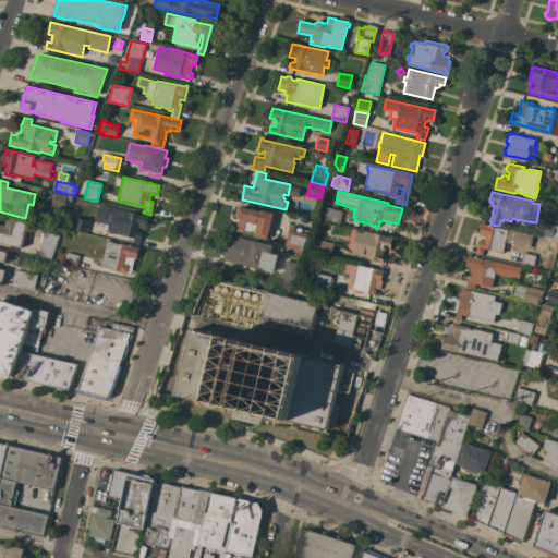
[(64,208),(52,206),(55,193),(68,196),(64,208)]
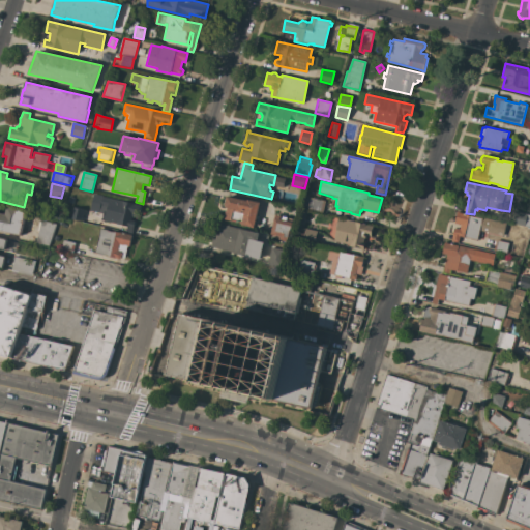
[(139,218),(133,216),(131,221),(136,222),(133,234),(126,232),(127,227),(101,221),(102,219),(89,216),(94,194),(104,196),(102,196),(142,205),(139,218)]
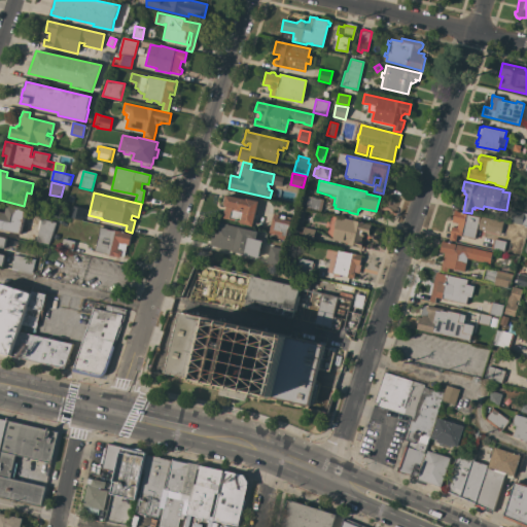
[(252,226),(241,223),(241,222),(223,218),(225,206),(223,206),(224,204),(223,203),(224,198),(225,198),(225,196),(246,200),(246,199),(258,202),(252,226)]
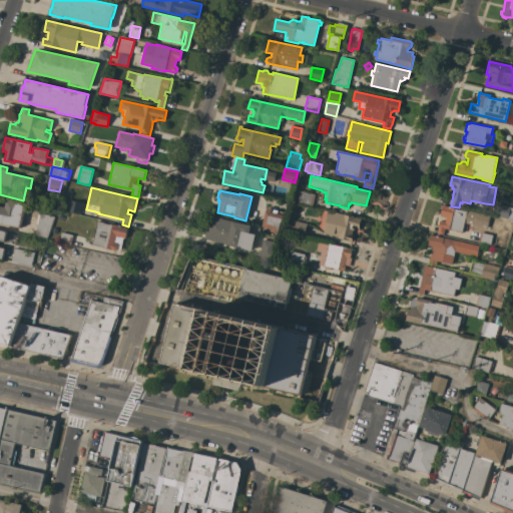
[(313,205),(298,202),(301,191),(315,194),(313,205)]
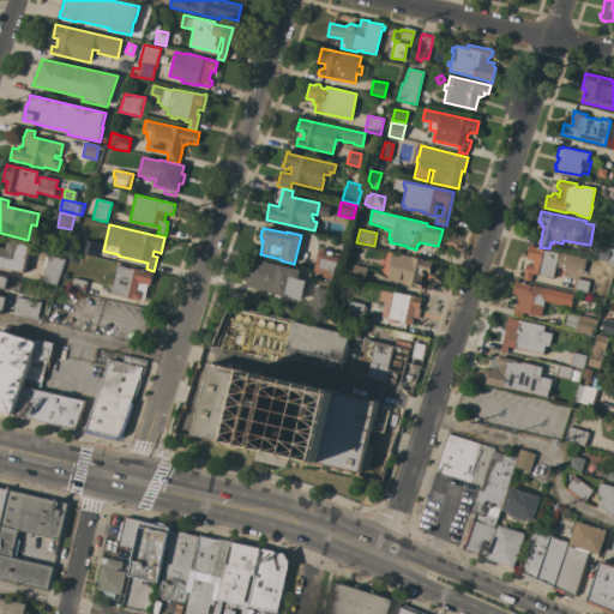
[(23,274),(0,268),(0,246),(6,248),(8,240),(30,245),(23,274)]
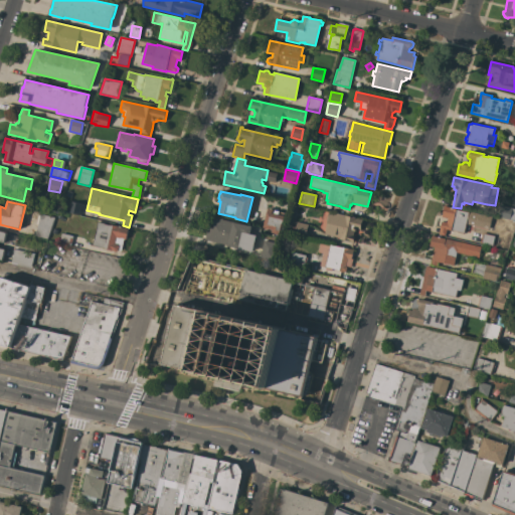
[(71,201),(82,204),(80,215),(68,212),(71,201)]
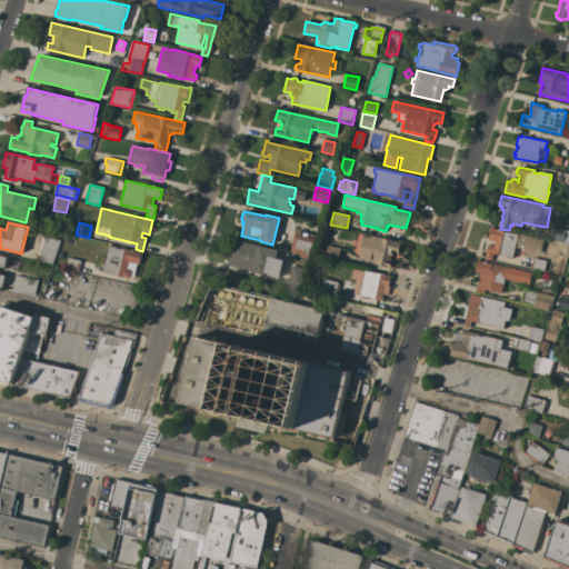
[(568,245),(551,240),(553,227),(568,230),(568,245)]
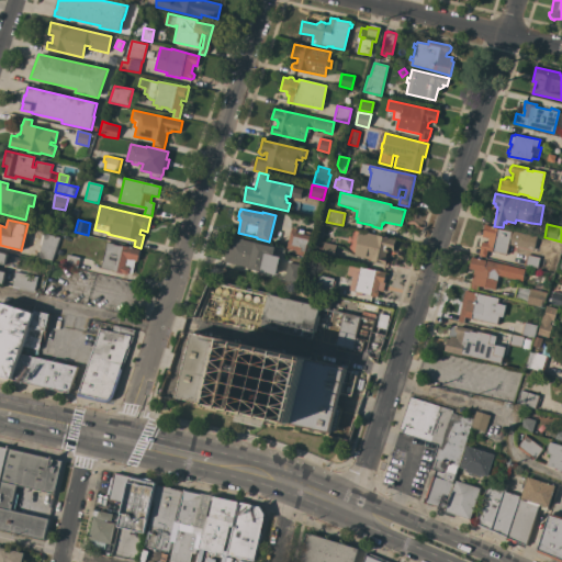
[(535,247),(535,246),(534,250),(509,245),(507,255),(495,251),(495,253),(487,250),(486,258),(479,256),(482,243),(487,244),(489,238),(482,237),(485,225),(494,227),(494,228),(512,232),(537,237),(535,247)]
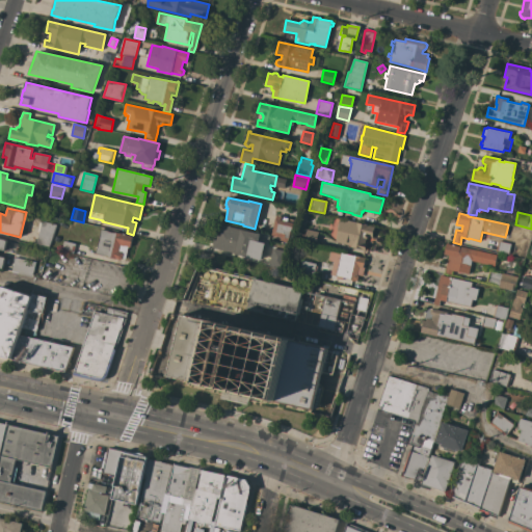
[(291,232),(288,243),(281,241),(281,238),(271,235),(276,215),(293,219),(292,223),(293,223),(291,232)]
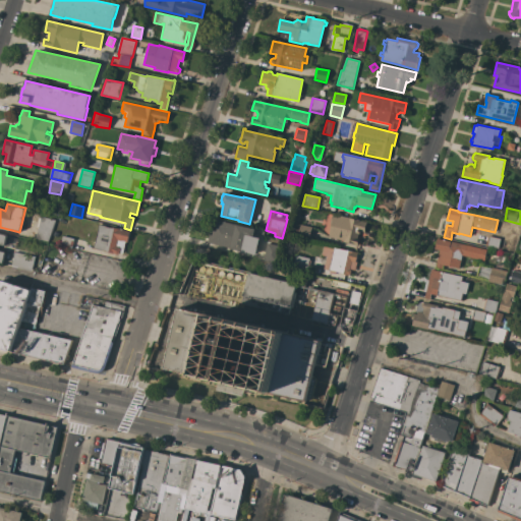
[(364,233),(361,232),(361,233),(360,234),(359,234),(358,234),(357,238),(359,239),(356,250),(355,250),(356,245),(343,242),(344,241),(329,238),(329,237),(322,235),(325,223),(330,224),(333,214),(367,222),(364,233)]
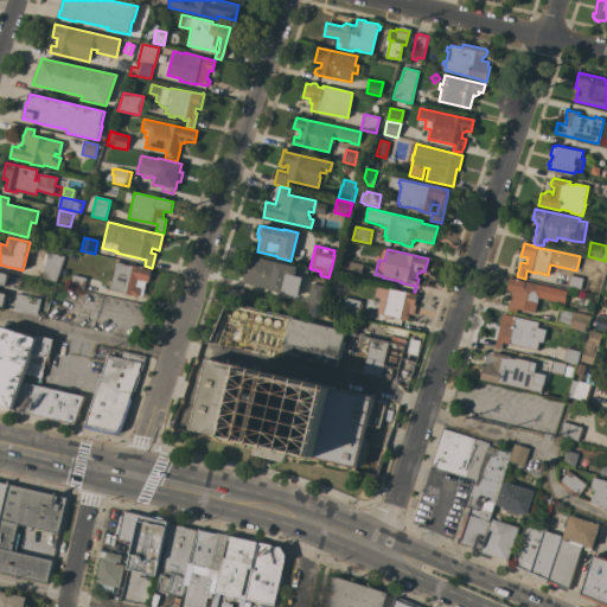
[(56,281),(42,279),(48,253),(64,256),(56,281)]
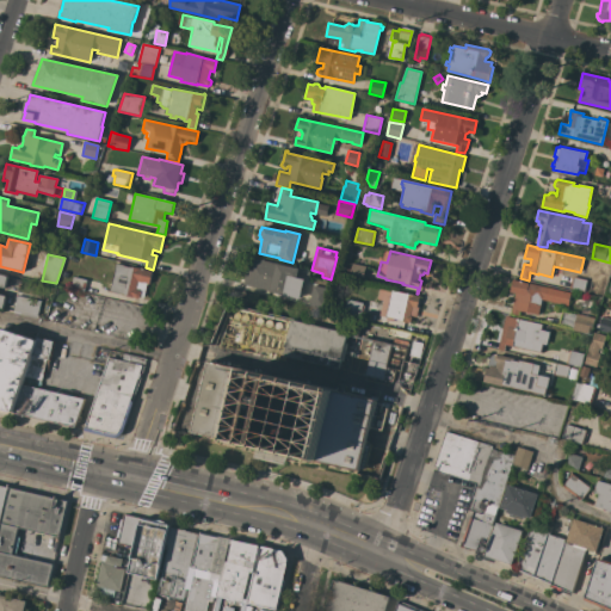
[(300,300),(283,296),(283,295),(270,292),(267,291),(267,290),(244,285),(250,258),(298,269),(297,278),(304,279),(300,300)]
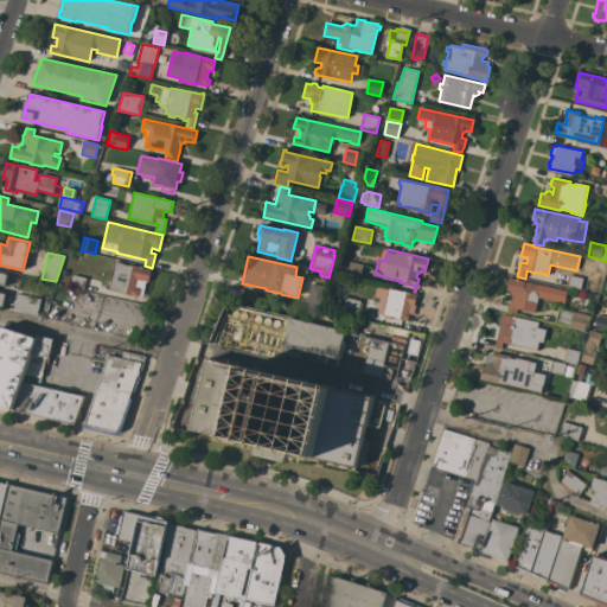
[(360,279),(337,274),(340,261),(363,266),(360,279)]
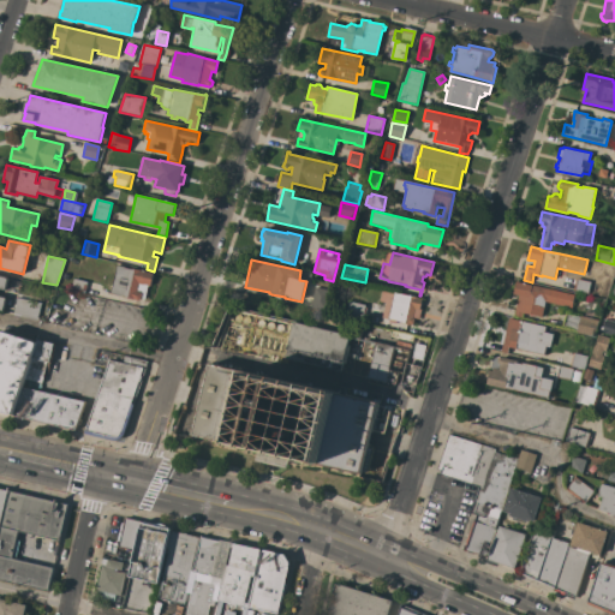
[(150,286),(148,285),(145,299),(142,298),(141,299),(138,300),(123,297),(111,293),(117,266),(125,267),(125,268),(132,269),(132,268),(154,273),(150,286)]
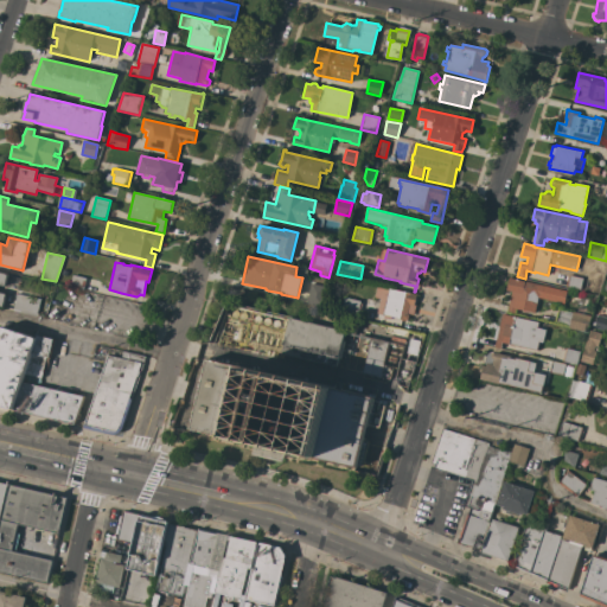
[(580,289),(566,286),(568,274),(583,278),(580,289)]
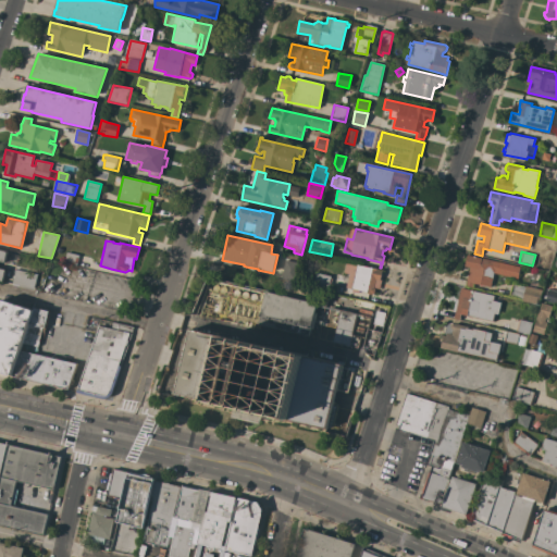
[(76,267),(64,263),(66,252),(79,256),(76,267)]
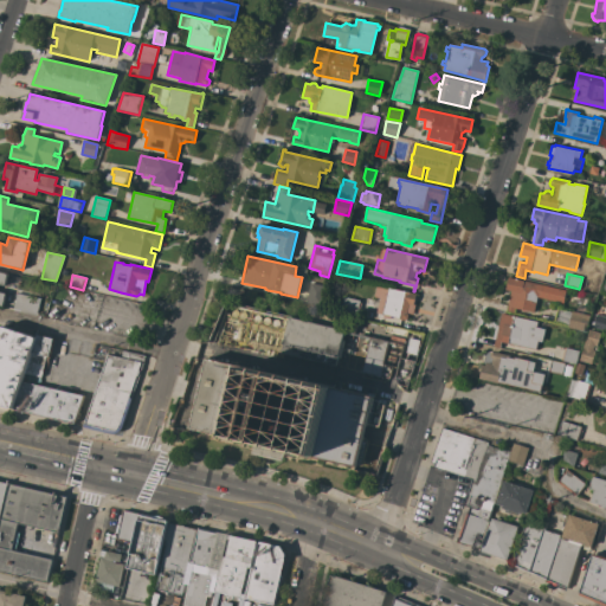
[(563,303),(537,297),(534,313),(516,309),(515,314),(507,313),(511,291),(505,290),(509,277),(566,291),(563,303)]
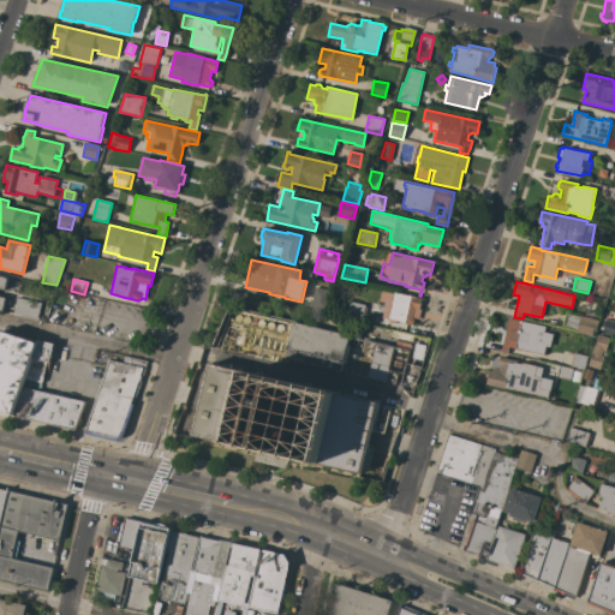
[(326,311),(310,308),(315,287),(330,291),(326,311)]
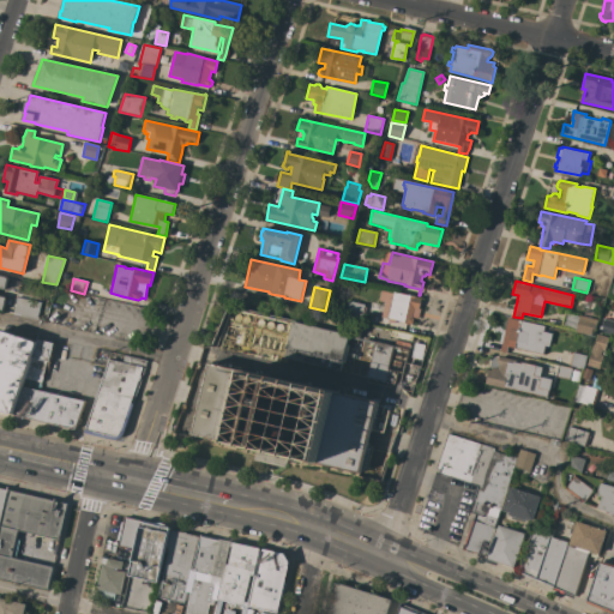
[(343,300),(336,298),(338,289),(345,292),(343,300)]
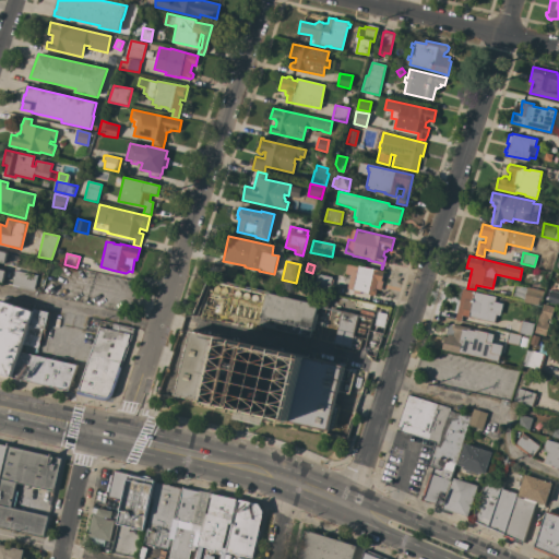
[(381,289),(376,288),(376,289),(377,292),(376,294),(375,296),(360,293),(360,294),(353,293),(353,290),(347,289),(351,275),(345,274),(348,263),(384,271),(381,289)]
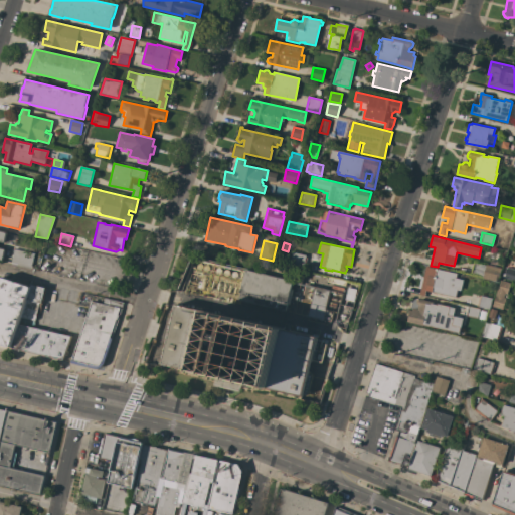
[(31,269),(11,264),(14,249),(34,253),(31,269)]
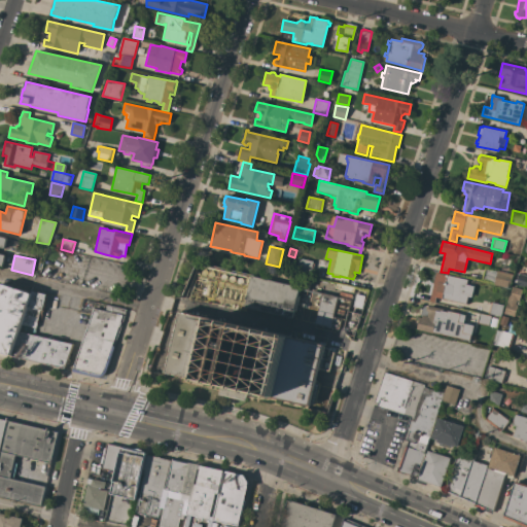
[(310,274),(297,271),(301,258),(313,261),(310,274)]
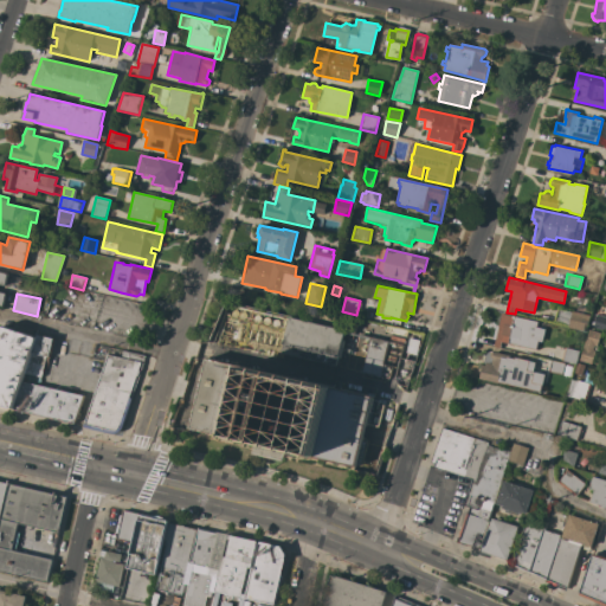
[(587,329),(585,328),(584,330),(568,327),(555,323),(558,309),(590,316),(587,329)]
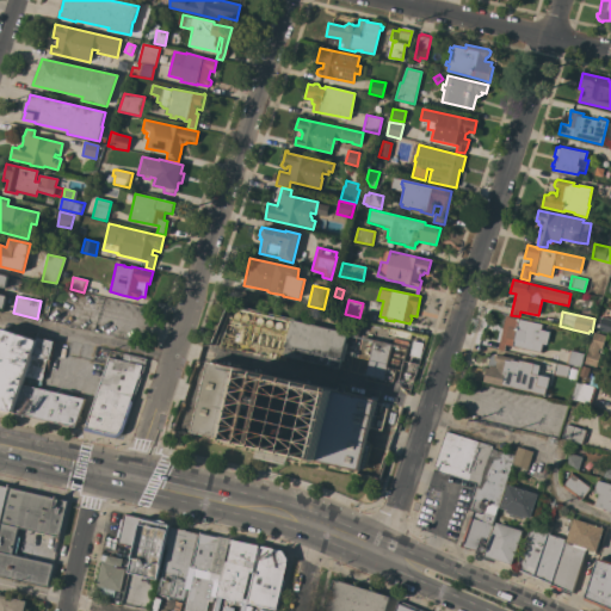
[(547,345),(542,344),(541,353),(506,345),(504,351),(498,350),(506,316),(542,325),(541,331),(550,332),(547,345)]
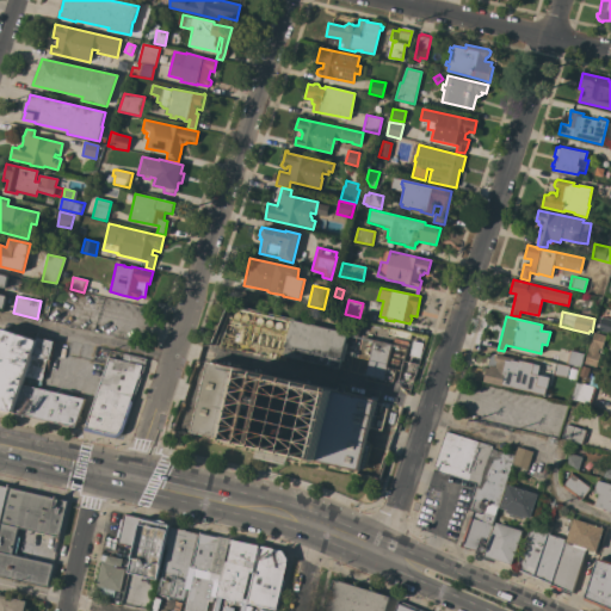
[(610,333),(599,329),(603,318),(610,319),(610,333)]
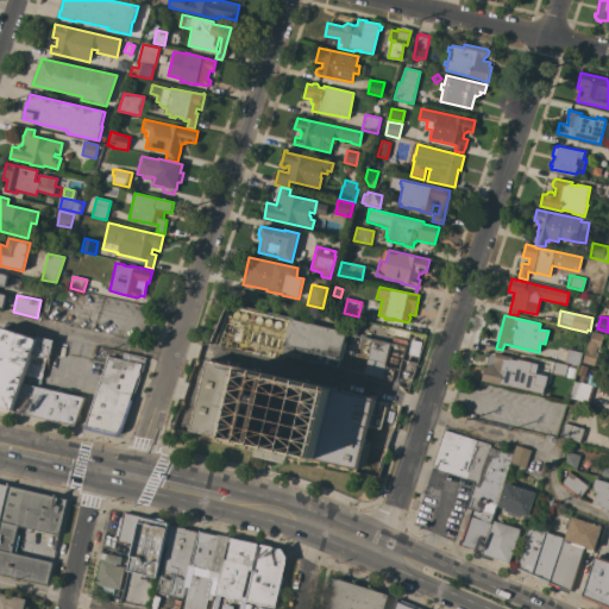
[(338,368),(282,355),(290,319),(346,332),(338,368)]
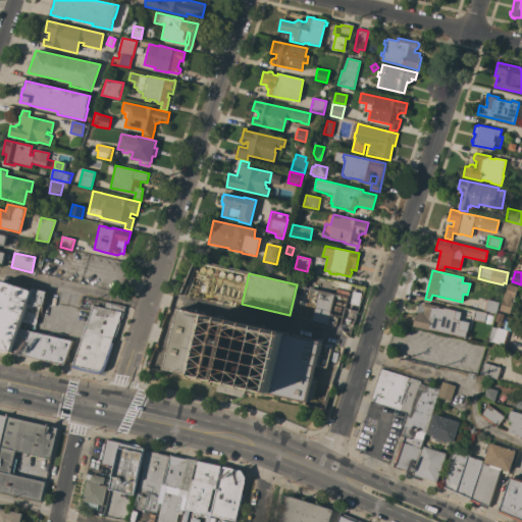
[(499,310),(502,300),(504,294),(507,283),(517,286),(514,298),(512,297),(510,301),(513,302),(509,313),(499,310)]
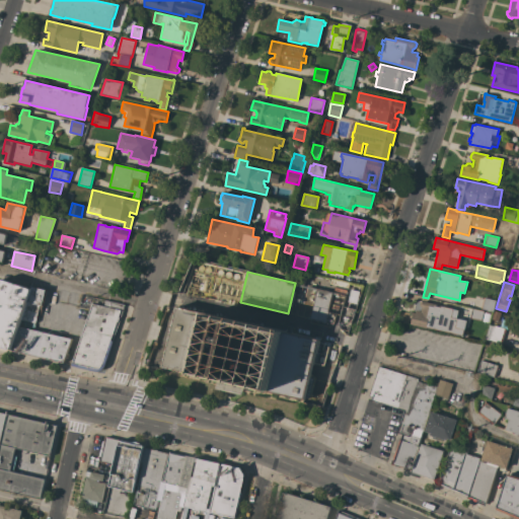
[(313,304),(316,289),(332,292),(329,307),(328,312),(336,314),(334,324),(310,319),(313,304)]
